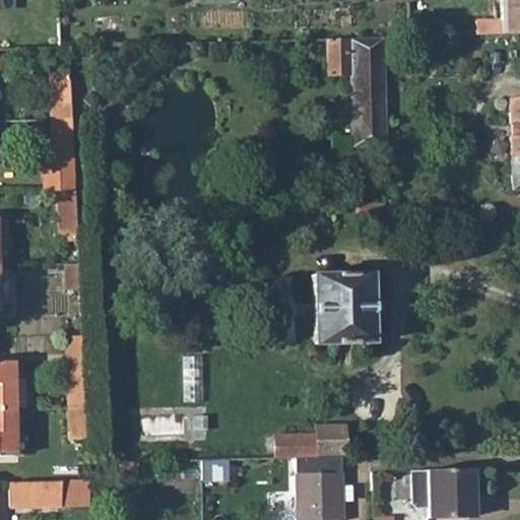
[(519,0),(498,0),(499,22),(474,23),(475,37),(519,36),(519,0)]
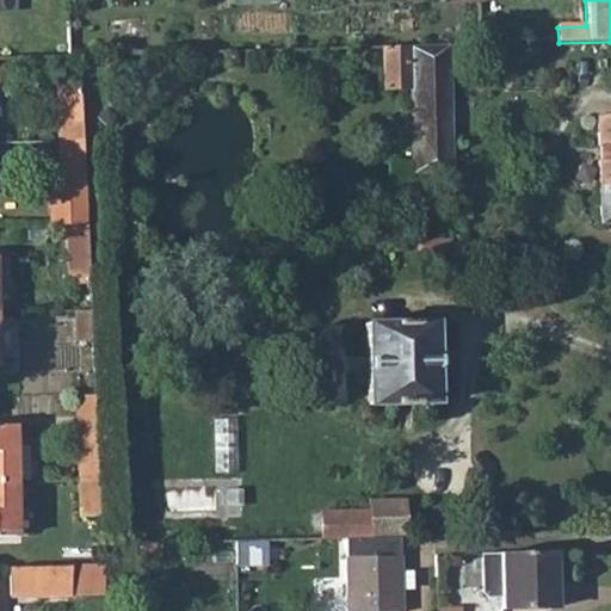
[(417,180),(454,179),(446,47),(389,48),(381,48),(383,91),(411,90),(417,180)]
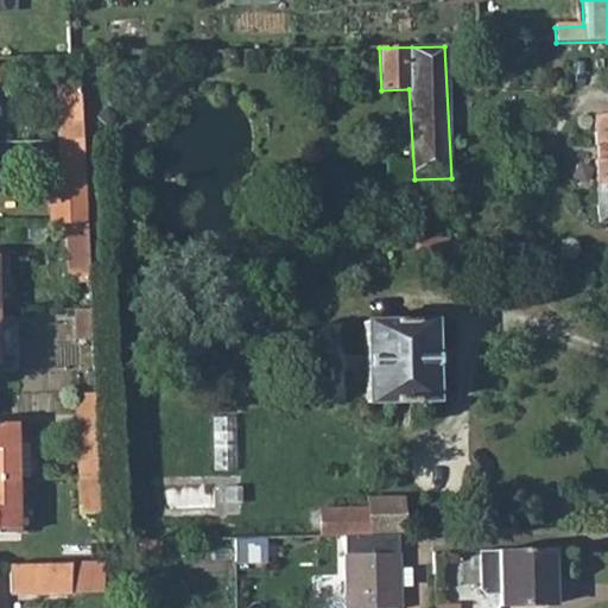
[(56,93),(82,92),(82,83),(56,84),(56,93)]
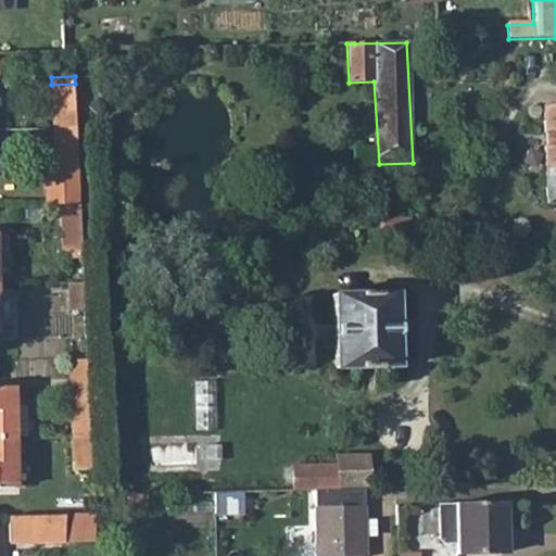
[(77,125),(75,84),(51,85),(53,126),(55,126),(77,125)]
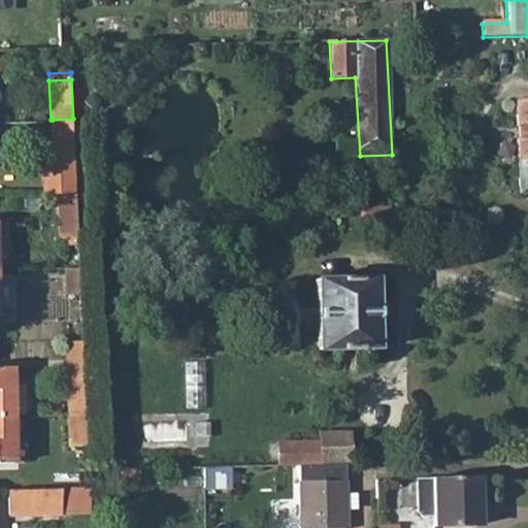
[(527,104),(516,105),(519,194),(527,193),(527,104)]
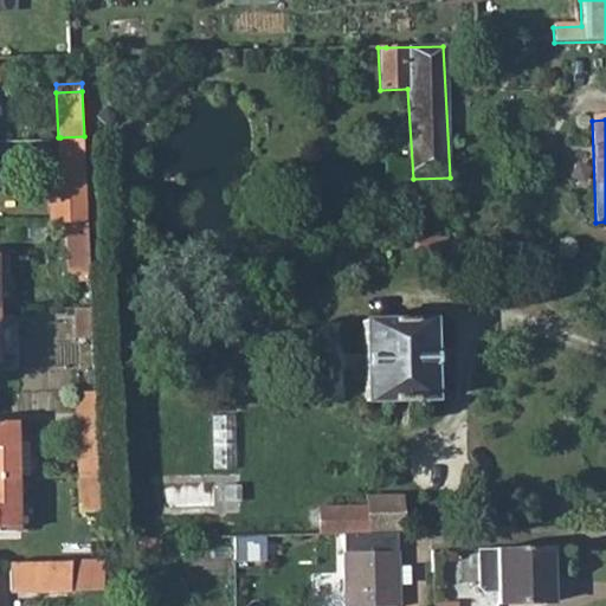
[(88,220),(84,136),(60,137),(63,182),(52,184),(53,221),(65,220),(88,220)]
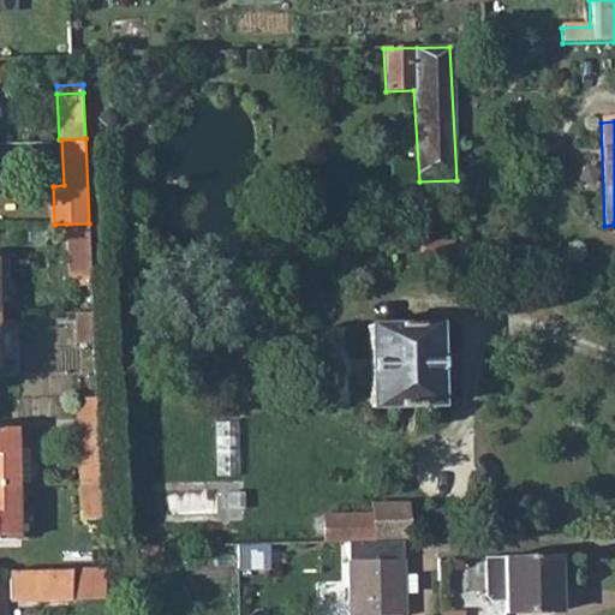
[(66,224),(69,274),(91,273),(89,224),(66,224)]
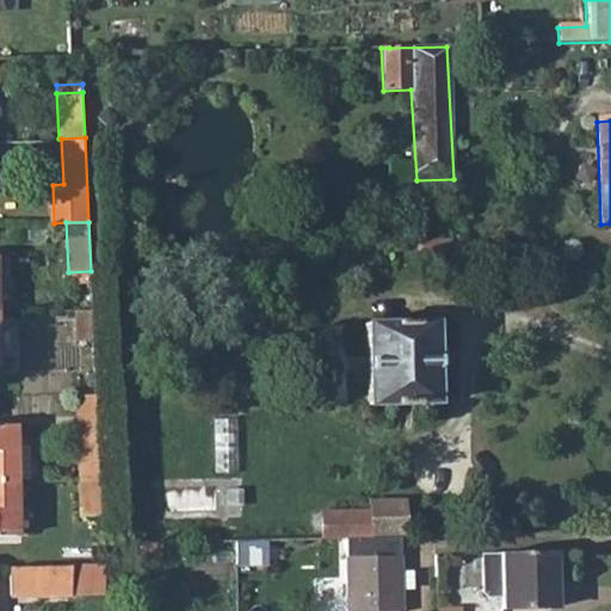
[(421,261),(457,260),(456,245),(420,247),(421,261)]
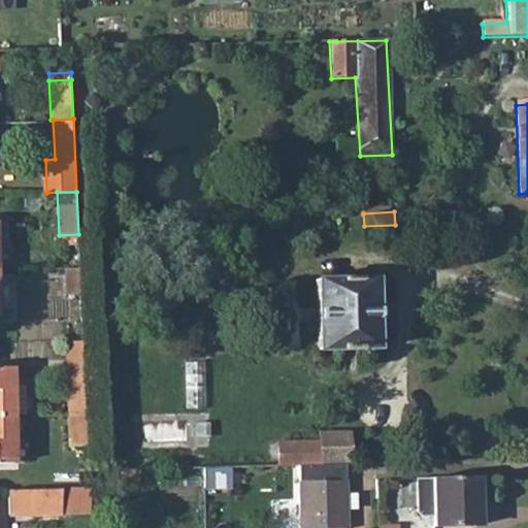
[(80,290),(79,264),(67,265),(68,290),(80,290)]
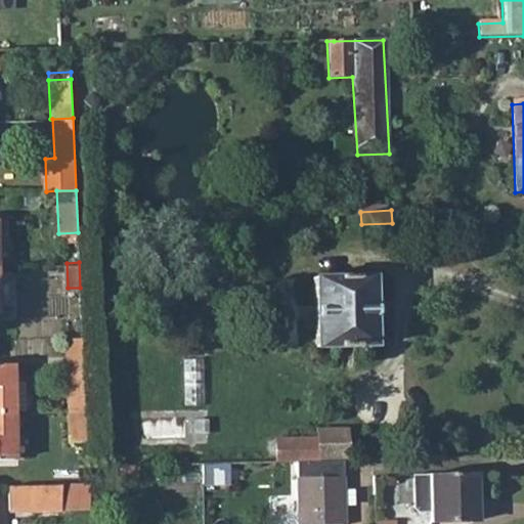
[(316,352),(376,350),(374,278),(314,281),(316,352)]
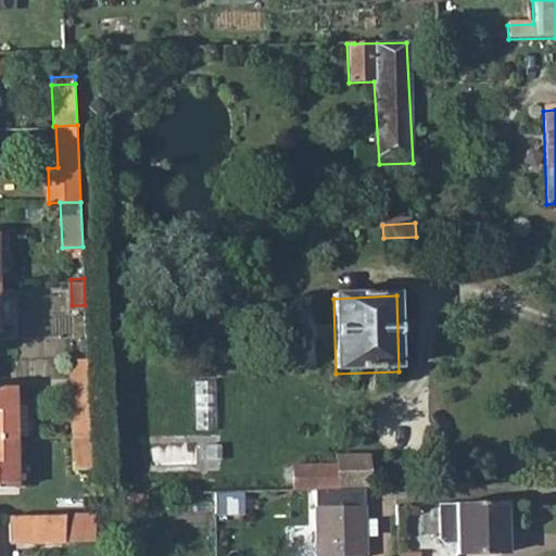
[(71,354),(72,395),(73,395),(89,394),(87,354),(71,354)]
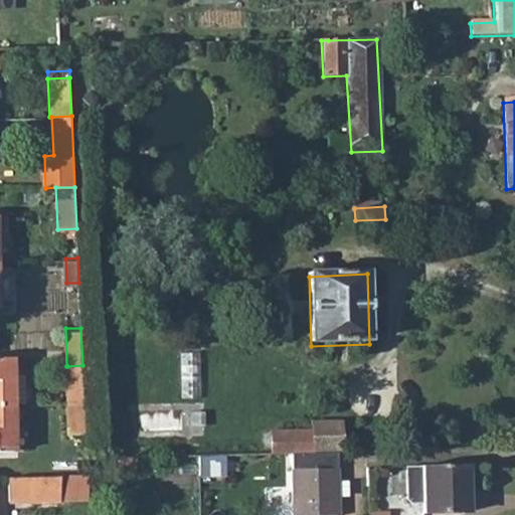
[(0,402),(11,402),(10,376),(9,356),(0,356),(0,402)]
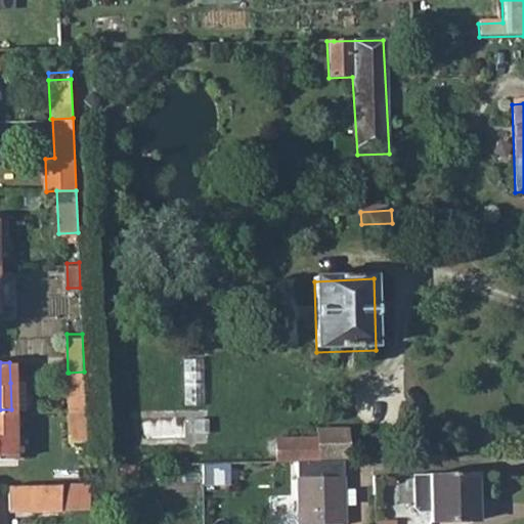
[(69,373),(71,407),(85,407),(84,372),(69,373)]
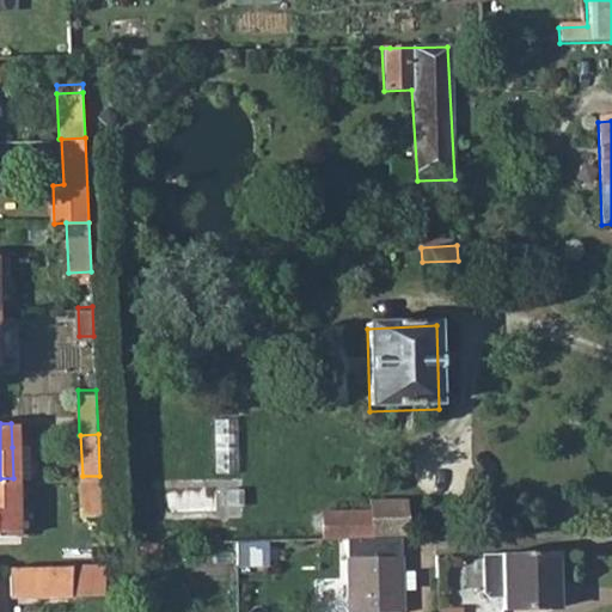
[(26,478),(26,447),(12,447),(13,478),(26,478)]
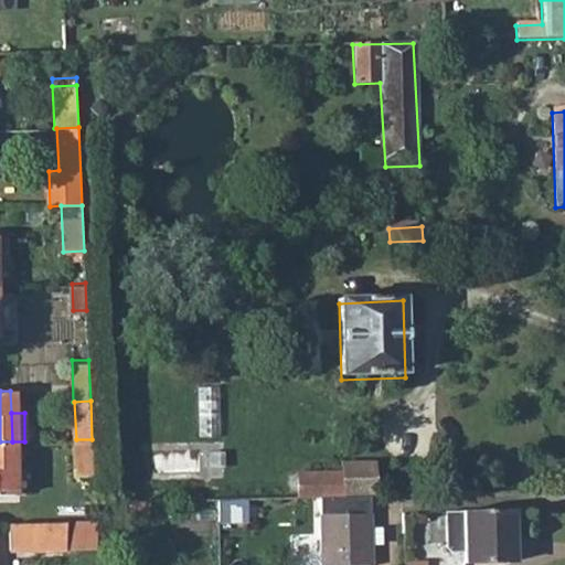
[(76,439),(77,473),(94,473),(92,439),(76,439)]
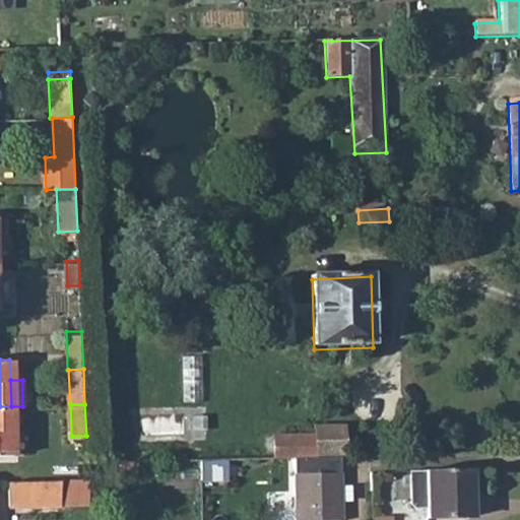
[(0,453),(13,454),(11,406),(0,406),(0,453)]
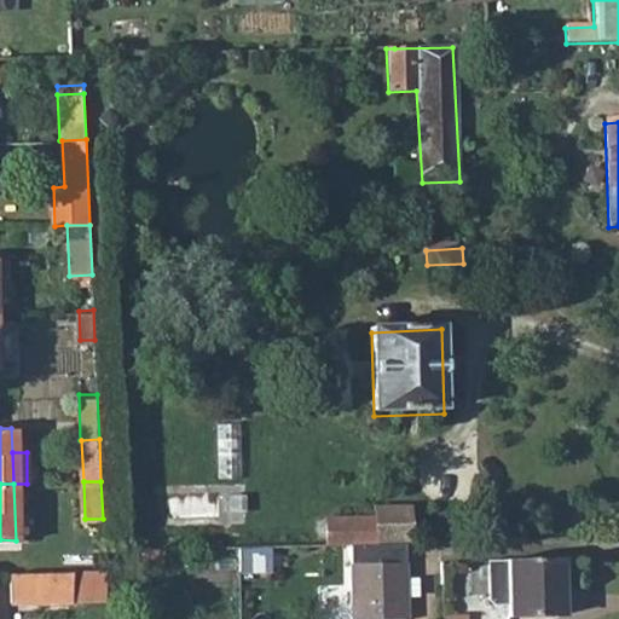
[(412,514),(376,515),(376,520),(377,547),(400,547),(414,545),(412,514)]
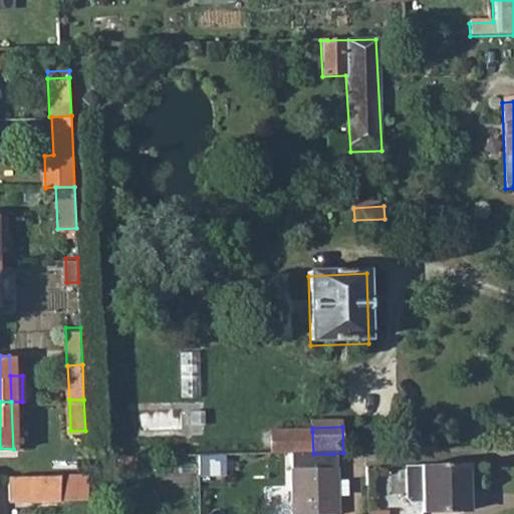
[(273,455),(290,455),(313,454),(312,432),(273,433),(273,455)]
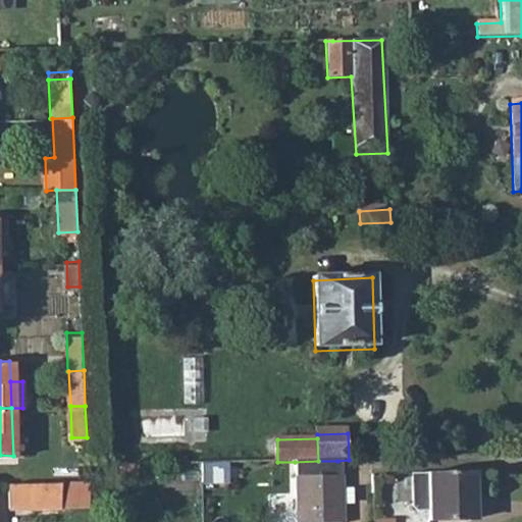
[(206,481),(230,478),(228,459),(204,462),(206,481)]
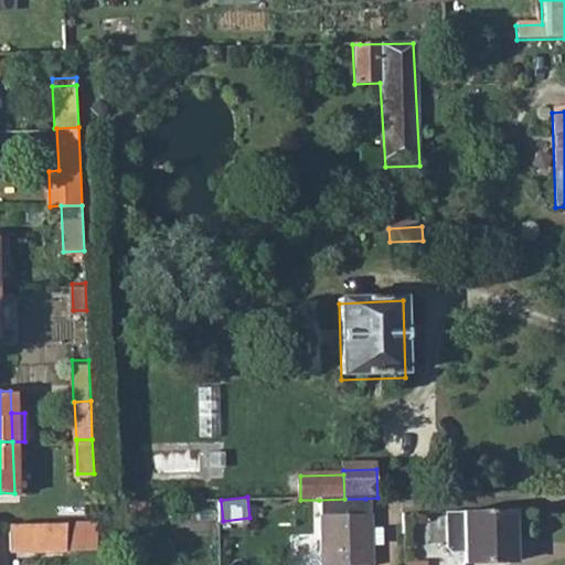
[(319,500),(319,516),(366,515),(365,499),(344,499),(319,500)]
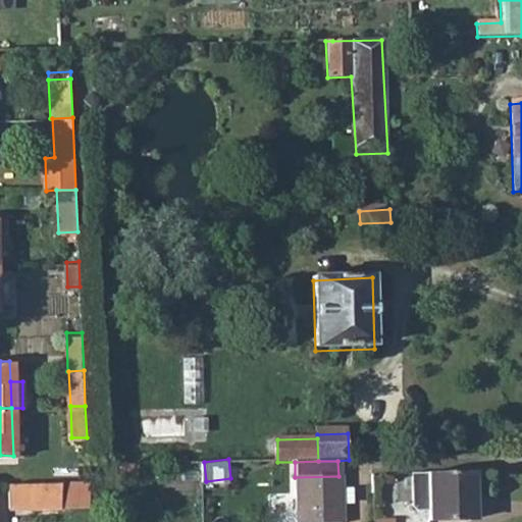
[(429,521),(475,520),(474,472),(409,474),(410,505),(419,513),(429,513),(429,521)]
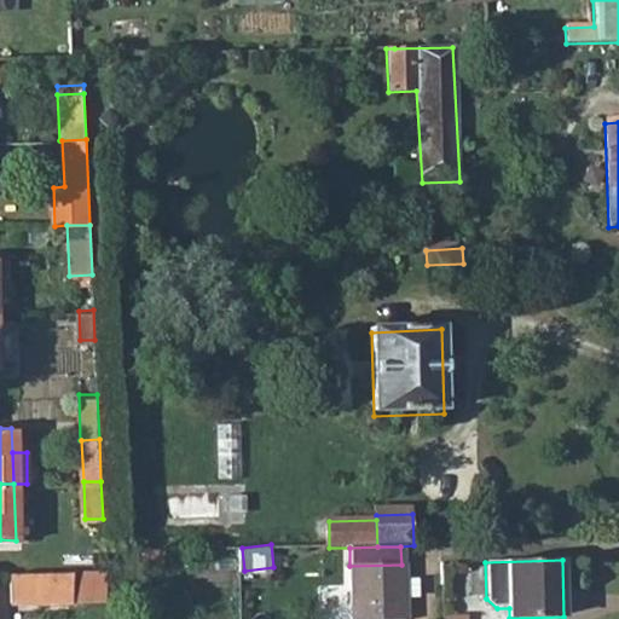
[(348,618),(405,618),(404,565),(401,565),(350,566),(346,566),(348,618)]
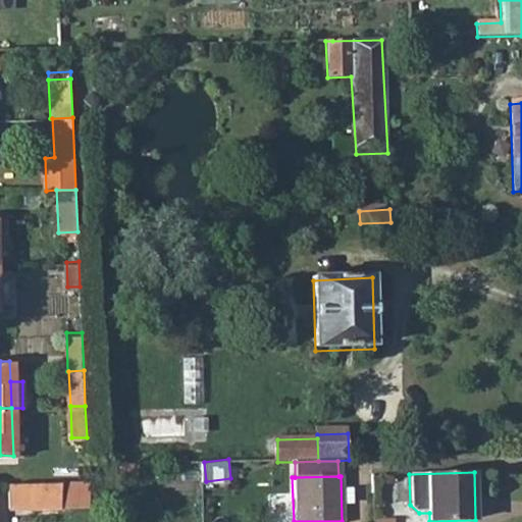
[(8,485),(8,512),(58,512),(57,509),(87,508),(87,483),(58,484),(8,485)]
